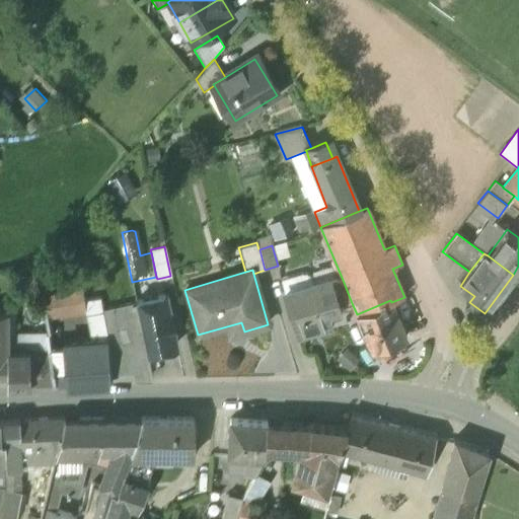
[(335,278),(312,284),(320,308),(323,307),(325,311),(330,310),(336,312),(338,308),(339,307),(352,303),(343,280),(335,278)]
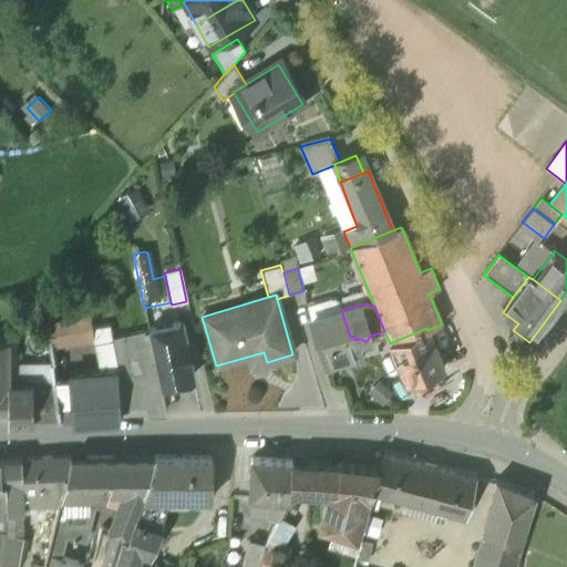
[(341,310),(310,319),(315,331),(317,330),(321,344),(318,346),(325,368),(360,358),(356,340),(353,336),(350,337),(341,310)]
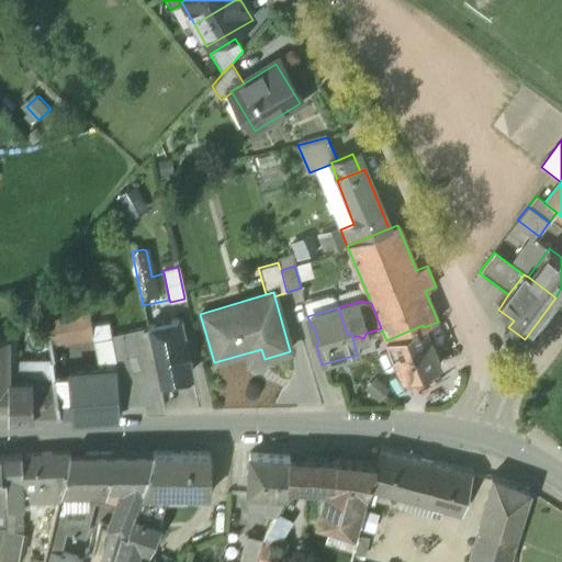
[(111,335),(109,322),(91,324),(89,312),(44,318),(47,340),(92,334),(98,369),(99,374),(116,373),(111,335)]
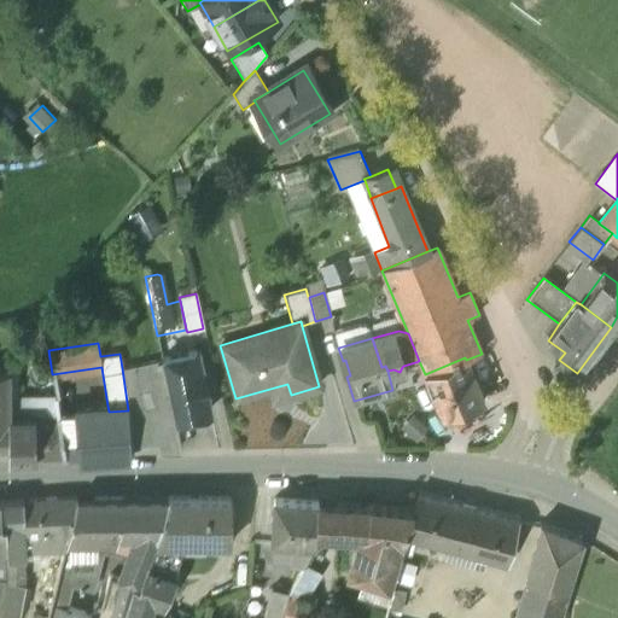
[(194,351),(161,359),(174,420),(208,413),(203,392),(208,391),(203,372),(199,373),(194,351)]
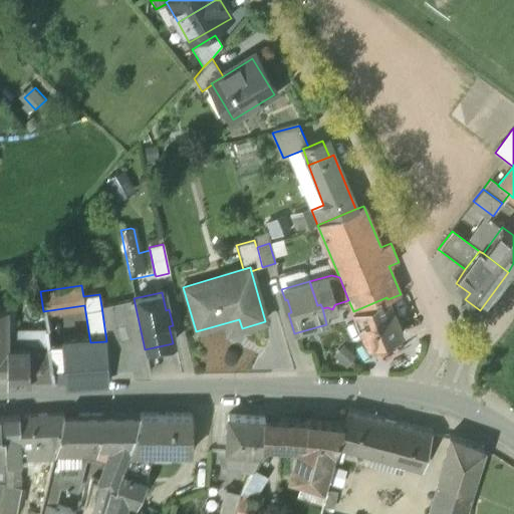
[(353,311),(352,311),(368,348),(402,334),(388,299),(387,297),(353,311)]
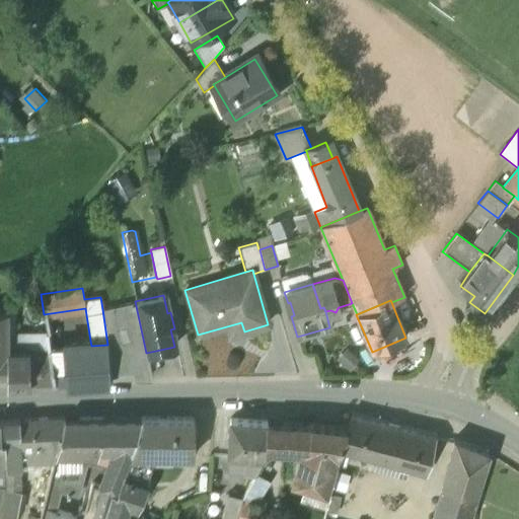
[(135,303),(102,309),(107,345),(109,359),(116,359),(117,368),(135,364),(134,360),(140,359),(146,377),(151,376),(146,353),(135,303)]
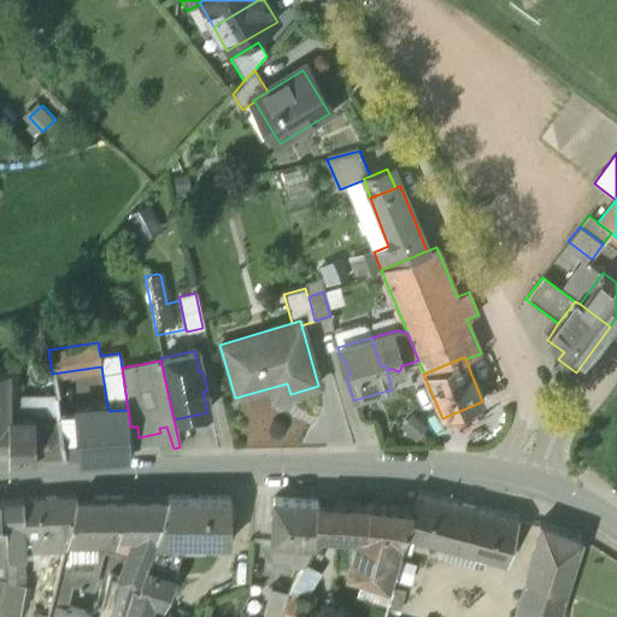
[(10,418),(10,369),(0,368),(0,444),(9,444),(9,458),(36,458),(35,418),(10,418)]
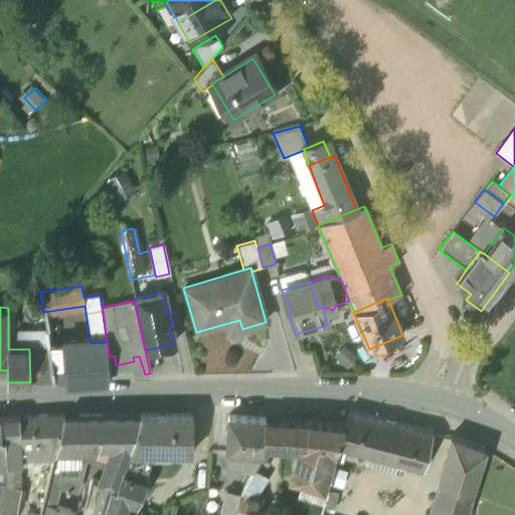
[(86,344),(46,346),(52,381),(52,383),(111,379),(109,356),(107,342),(91,343),(90,338),(86,339),(86,344)]
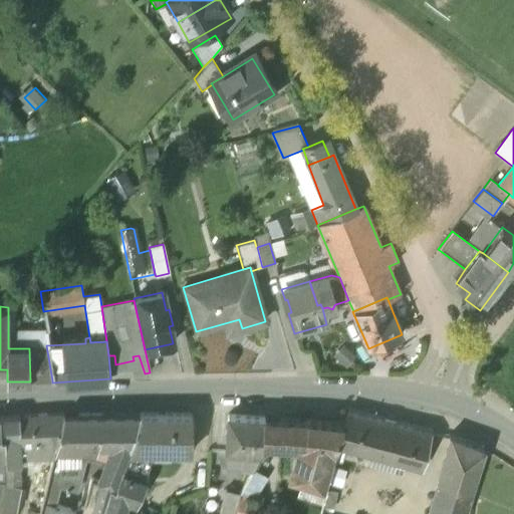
[(46,345),(46,341),(35,341),(35,348),(29,348),(30,381),(52,380),(46,345)]
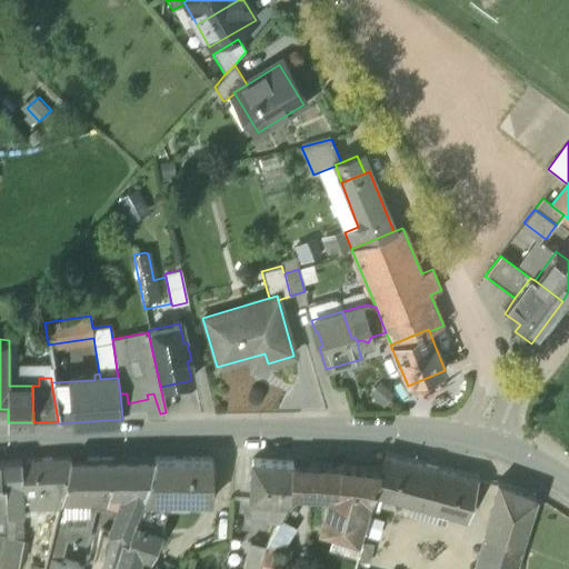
[(479,480),(387,457),(385,457),(383,459),(373,497),(468,521),(479,480)]
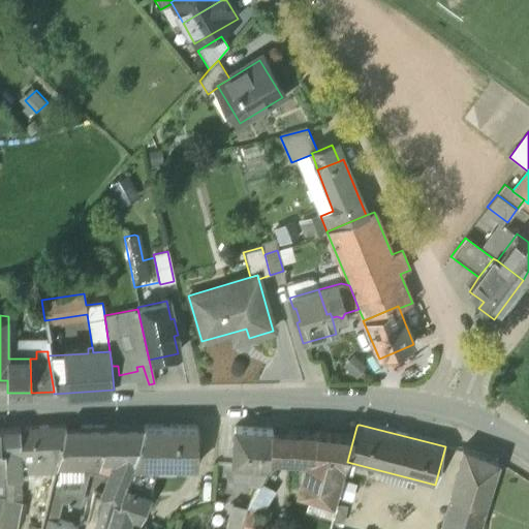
[(65,427),(37,428),(37,457),(59,456),(65,429),(65,427)]
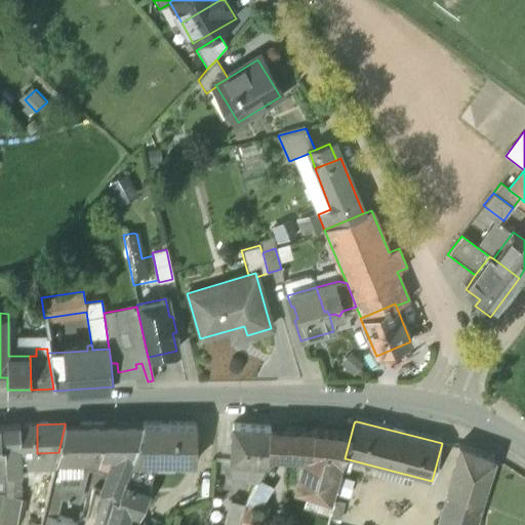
[(143,423),(65,426),(58,452),(56,460),(69,460),(89,460),(98,460),(101,453),(114,455),(132,458),(133,455),(143,423)]
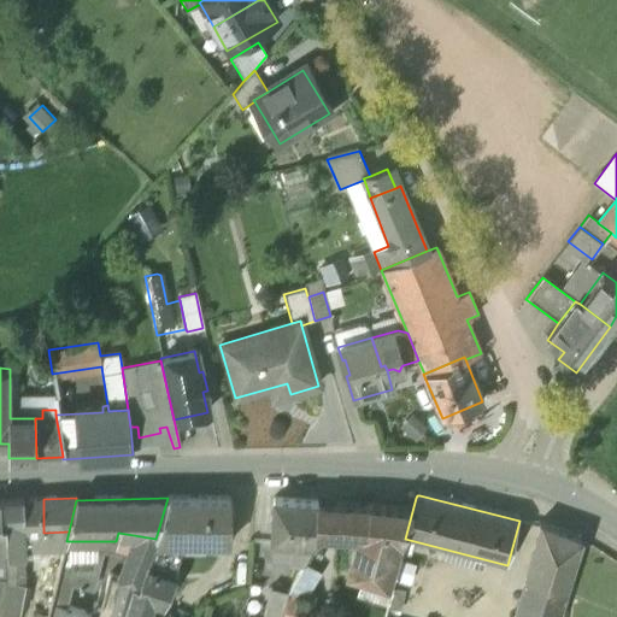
[(168,498),(157,535),(180,544),(182,544),(230,544),(230,499),(168,498)]
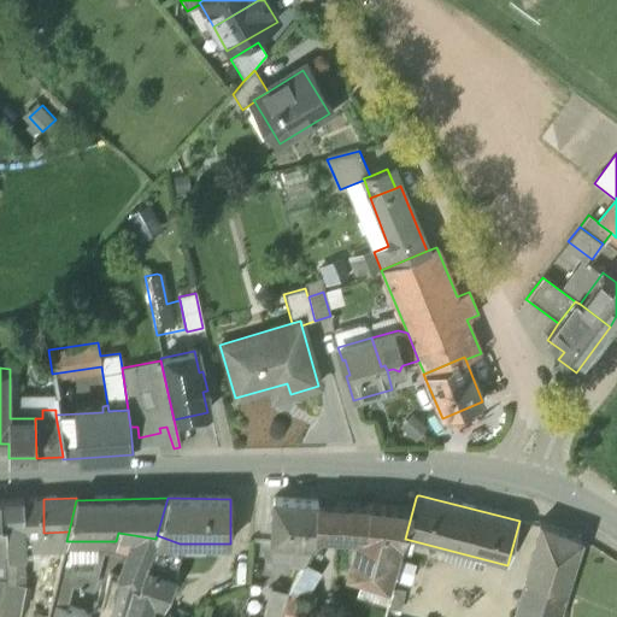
[(43,499),(0,501),(0,522),(6,523),(6,542),(6,553),(6,556),(25,556),(24,533),(43,533),(43,499)]
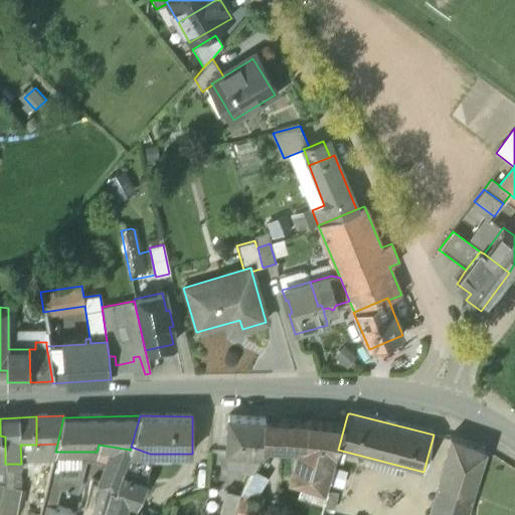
[(265,420),(229,418),(227,454),(244,455),(243,473),(252,473),(263,456),(264,446),(265,420)]
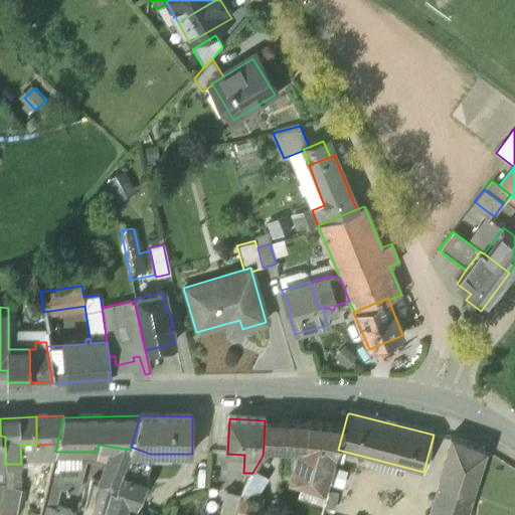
[(309,423),(265,420),(264,446),(299,449),(290,480),(322,490),(335,449),(341,426),(309,423)]
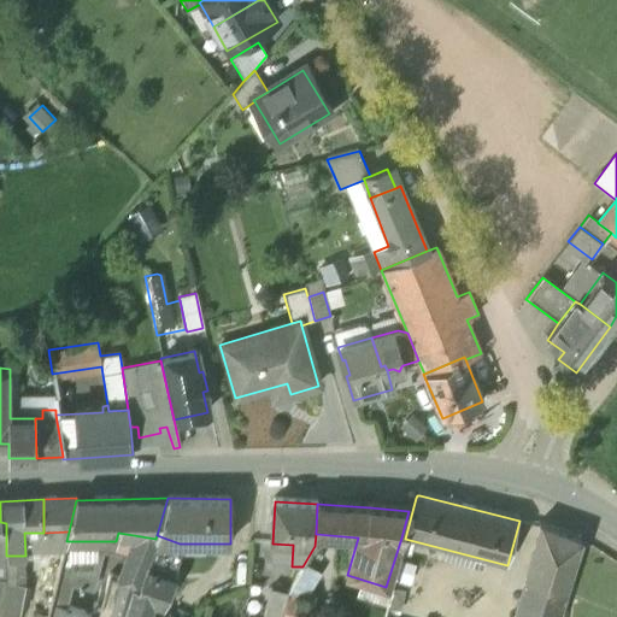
[(581,541),(542,527),(526,581),(565,592),(581,541)]
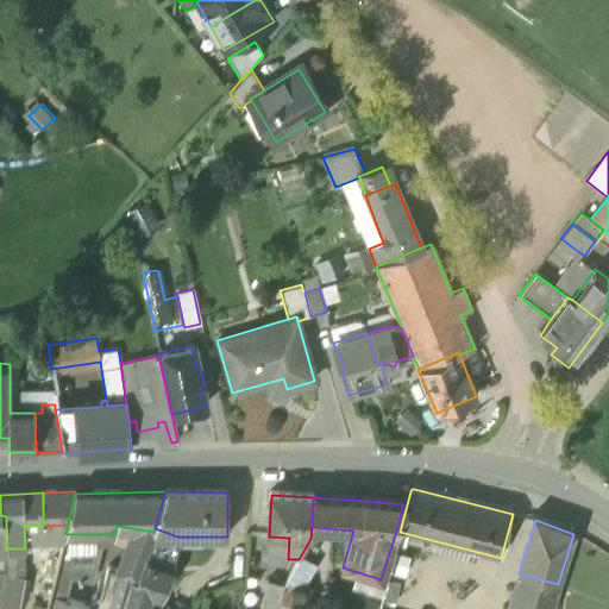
[(132,528),(117,526),(114,534),(104,534),(101,542),(126,548),(132,528)]
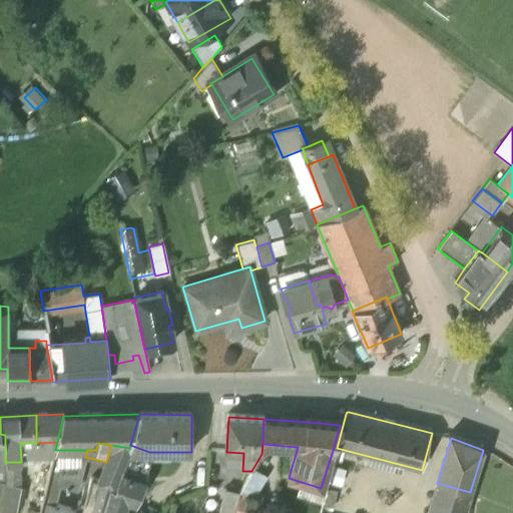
[(129,448),(111,445),(106,462),(100,481),(109,485),(114,486),(129,448)]
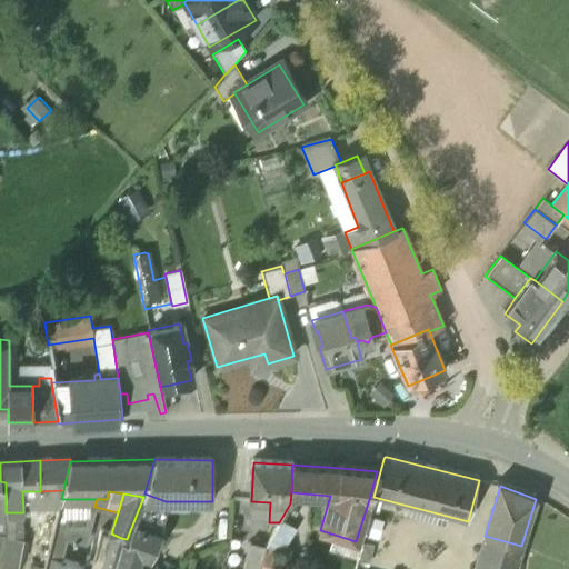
[(166,501),(145,493),(143,497),(127,539),(121,538),(119,547),(140,553),(150,556),(159,537),(168,501),(166,501)]
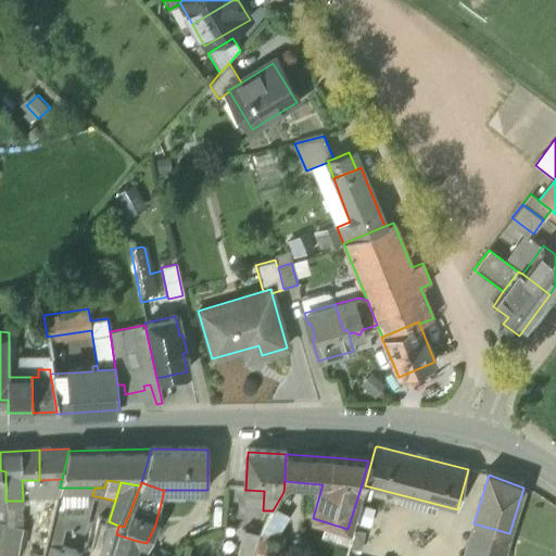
[(73,488),(60,488),(46,543),(58,546),(59,547),(64,527),(73,488)]
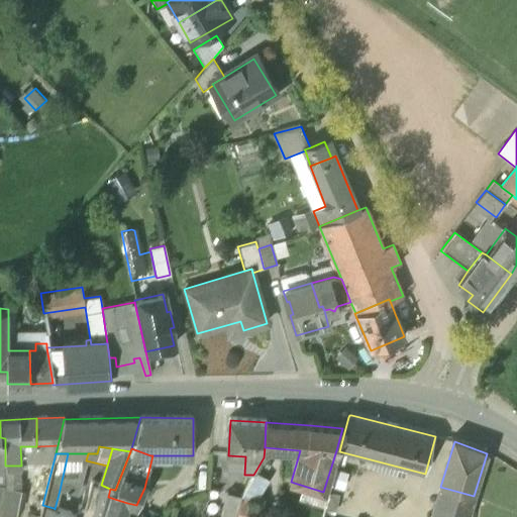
[(88,453),(68,453),(60,490),(67,491),(67,494),(69,494),(69,492),(78,494),(86,460),(88,453)]
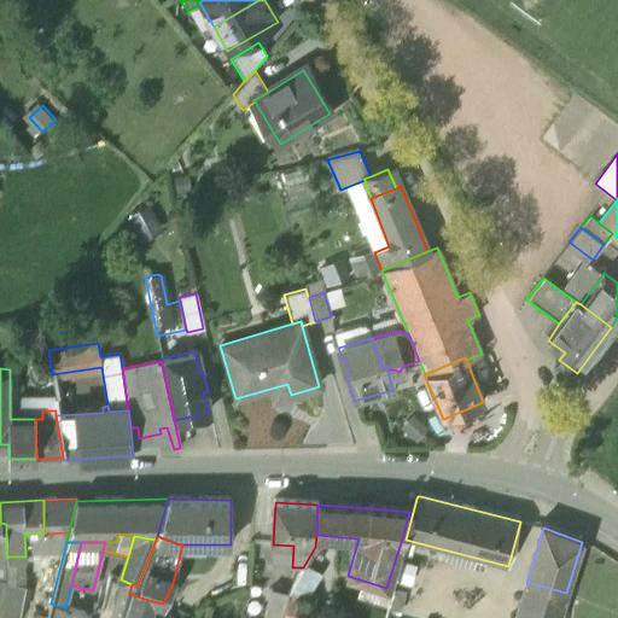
[(303,617),(319,560),(315,547),(303,567),(289,593),(281,617),(303,617)]
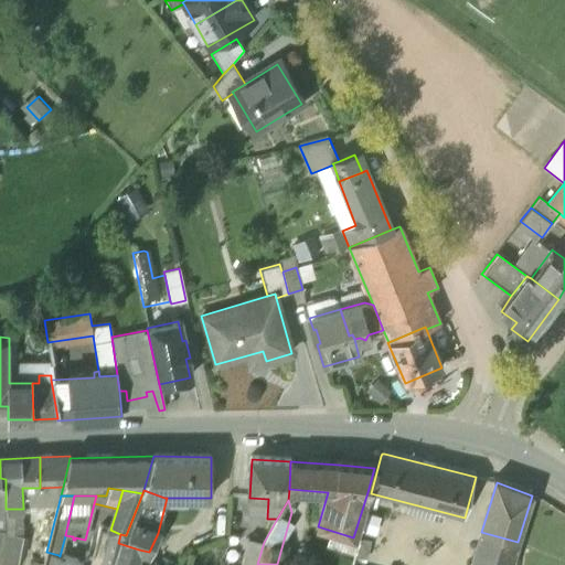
[(23,509),(6,509),(6,530),(23,534),(23,509)]
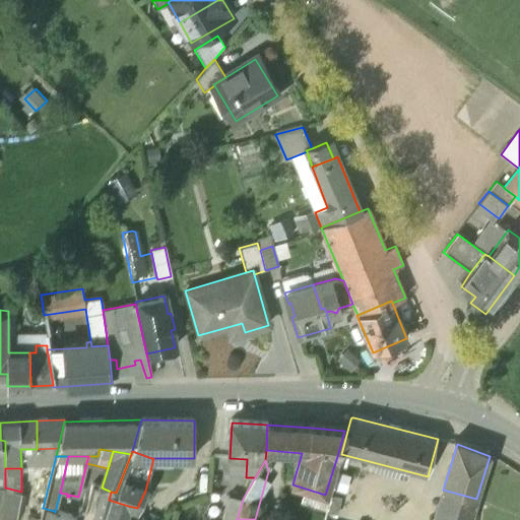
[(111,492),(102,488),(92,484),(86,511),(104,517),(109,500),(111,492)]
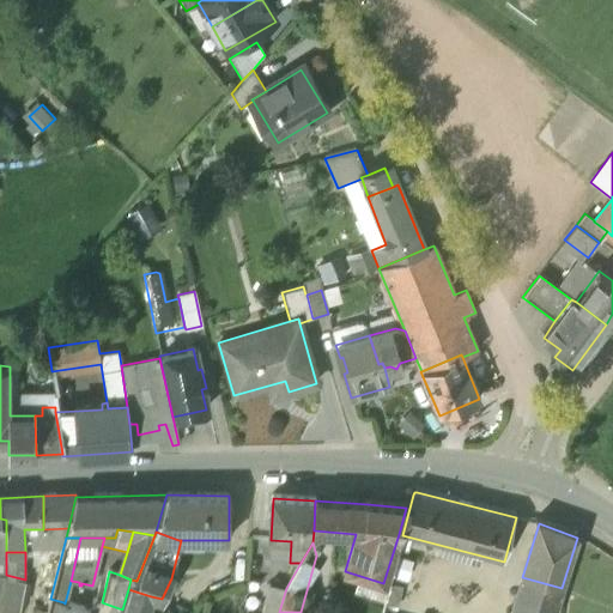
[(553,612),(562,588),(522,577),(511,612),(553,612)]
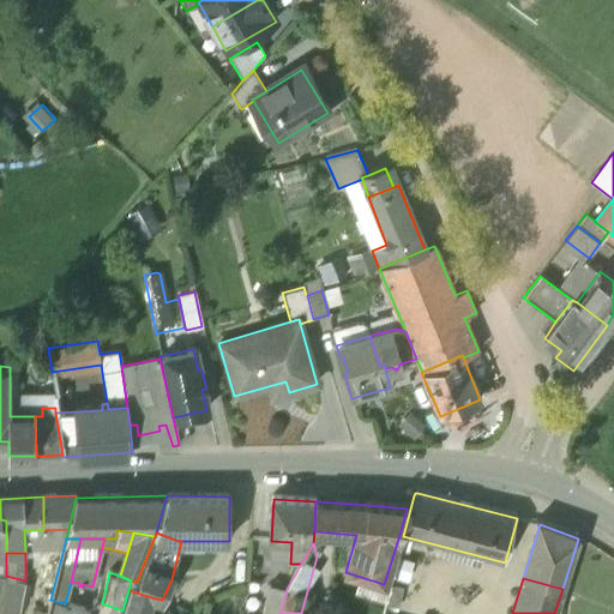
[(280,613),(287,589),(271,585),(263,613),(280,613)]
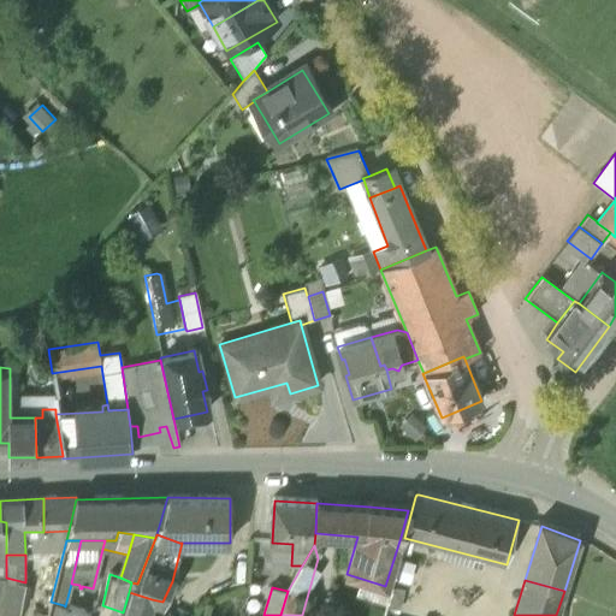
[(146,615),(152,599),(129,592),(123,612),(120,615),(146,615)]
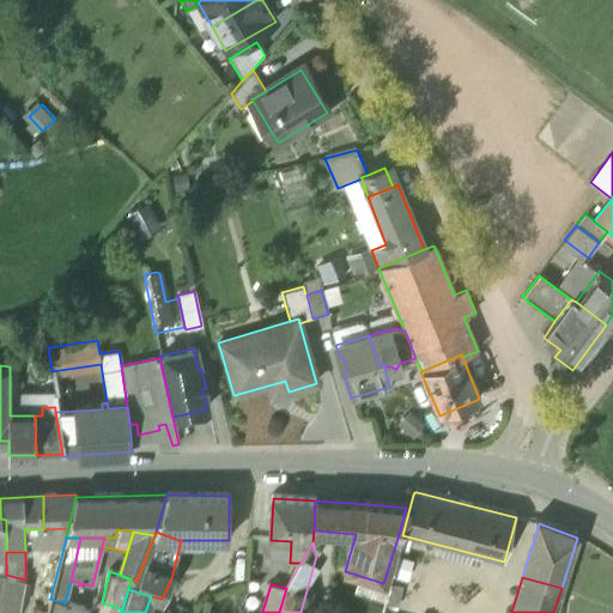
[(396,600),(387,598),(384,607),(394,610),(396,600)]
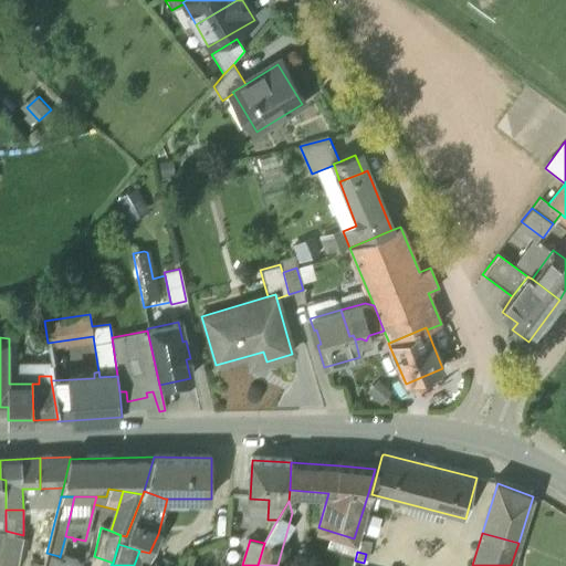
[(55,565),(59,556),(46,553),(42,565),(55,565)]
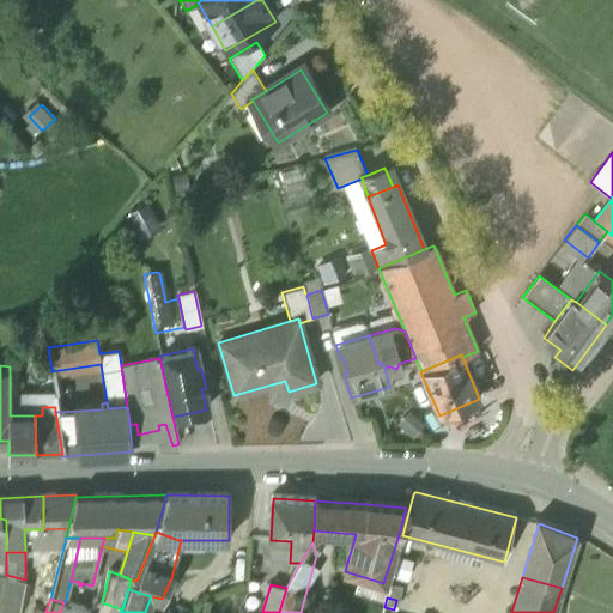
[(60,612),(91,612),(92,611),(65,604),(64,602),(60,612)]
